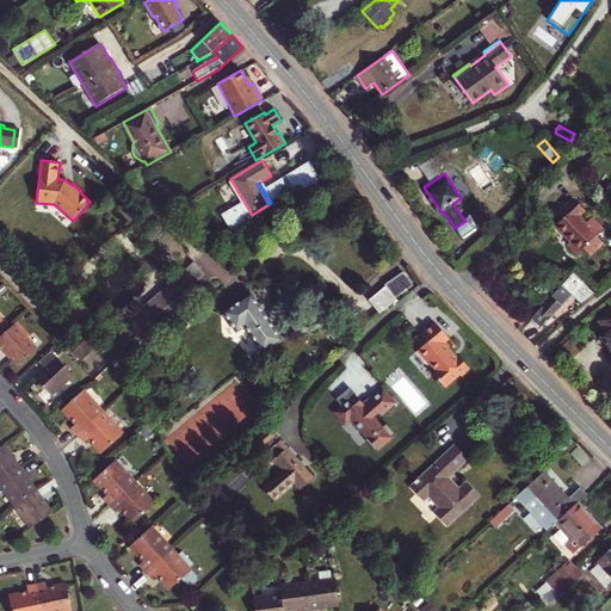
[(596,215),(602,211),(592,198),(581,207),(586,213),(582,215),(572,223),(585,240),(581,244),(590,254),(597,250),(604,257),(610,251),(610,222),(609,220),(603,224),(596,215)]
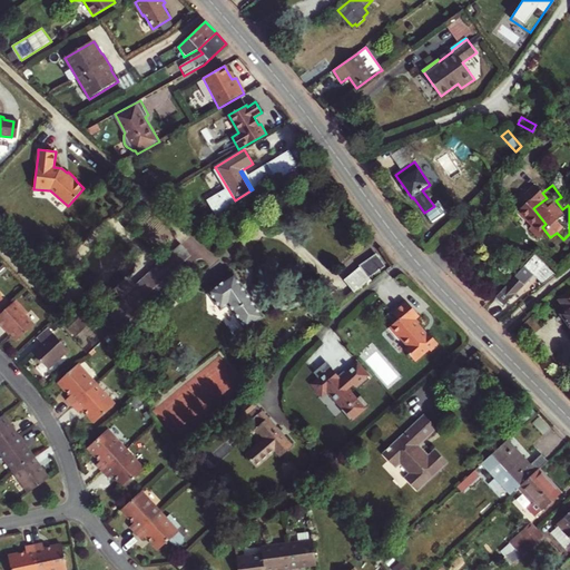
[(178,197),(175,189),(158,198),(165,205),(178,197)]
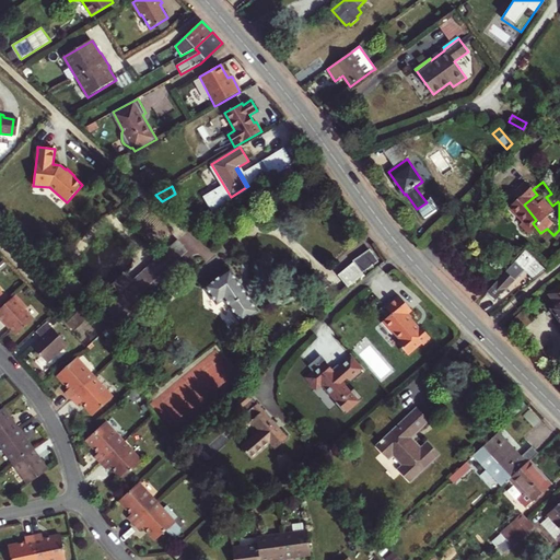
[(146,196),(149,200),(155,196),(150,190),(146,196)]
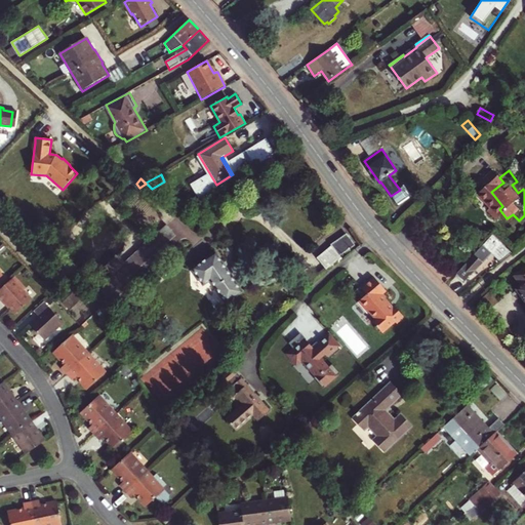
[(148,242),(96,289),(108,301),(114,308),(152,273),(147,268),(182,236),(169,223),(148,242)]
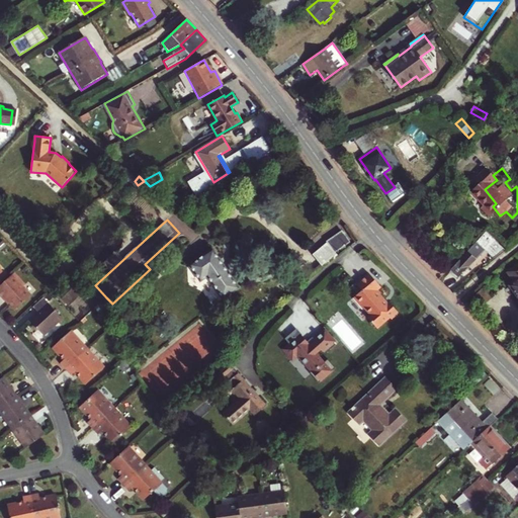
[(501,252),(504,249),(486,231),(448,271),(456,279),(485,249),(490,254),(496,247),(501,252)]
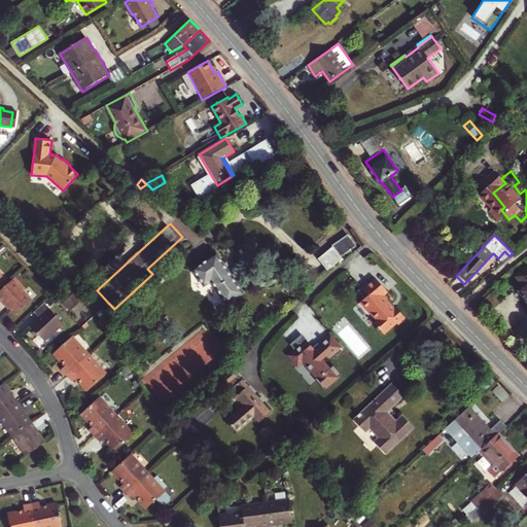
[(341,256),(346,253),(348,257),(353,253),(351,250),(355,247),(348,236),(332,247),(318,260),(327,271),(342,258),(341,256)]
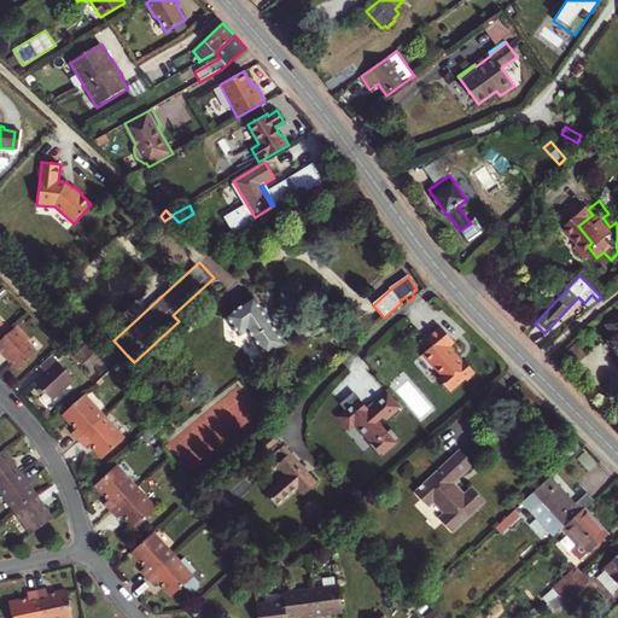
[(588,308),(598,301),(592,295),(584,303),(588,308)]
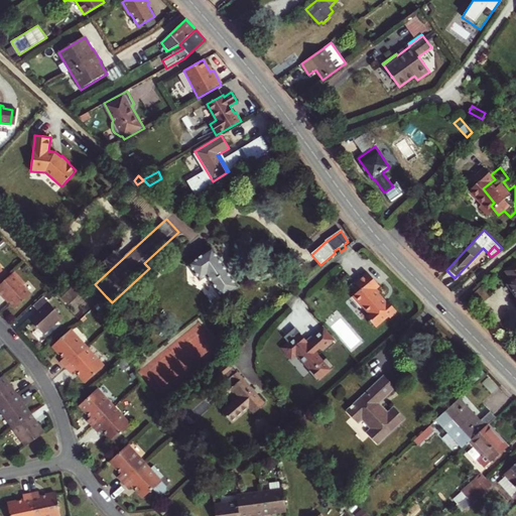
[(212,249),(189,265),(200,280),(207,275),(223,299),(238,288),(212,249)]
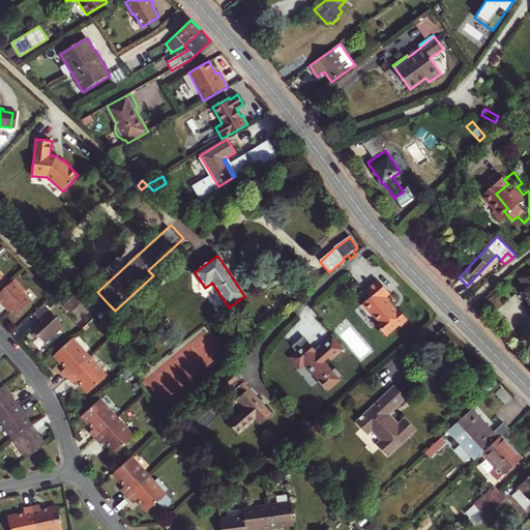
[(527,285),(529,287),(527,289),(525,290),(525,294),(529,301),(529,270),(520,278),(525,286),(527,285)]
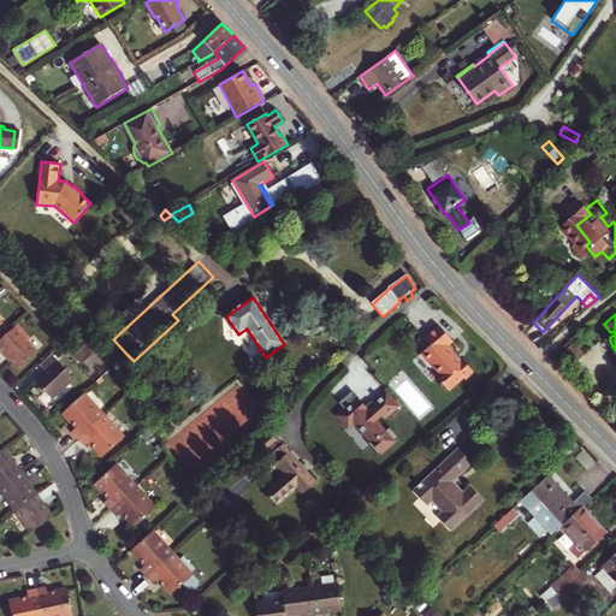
[(30,339),(17,325),(0,339),(0,351),(5,356),(7,354),(12,359),(19,367),(37,350),(28,341),(30,339)]
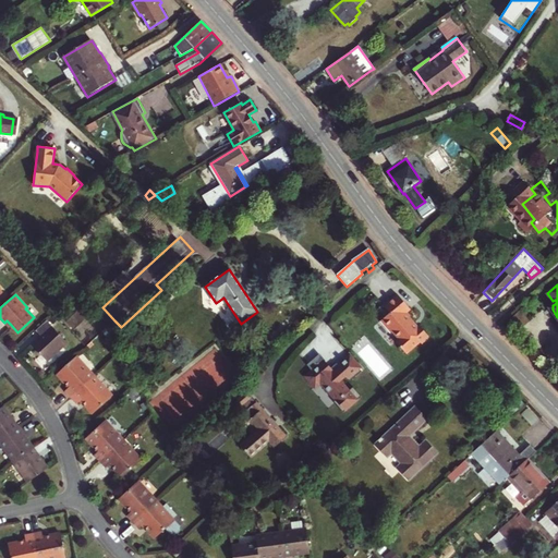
[(410,311),(397,295),(384,307),(389,314),(381,320),(386,326),(385,327),(389,334),(391,334),(397,340),(393,343),(398,348),(397,348),(400,351),(400,350),(404,355),(419,343),(419,344),(423,341),(427,338),(417,327),(415,329),(412,326),(413,325),(413,324),(413,323),(413,322),(412,320),(411,320),(410,319),(410,320),(409,320),(408,320),(408,318),(409,318),(405,314),(410,311)]
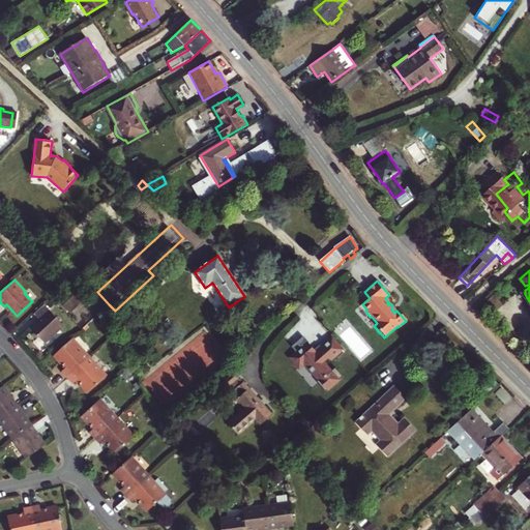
[(495,294),(486,302),(494,312),(504,303),(495,294)]
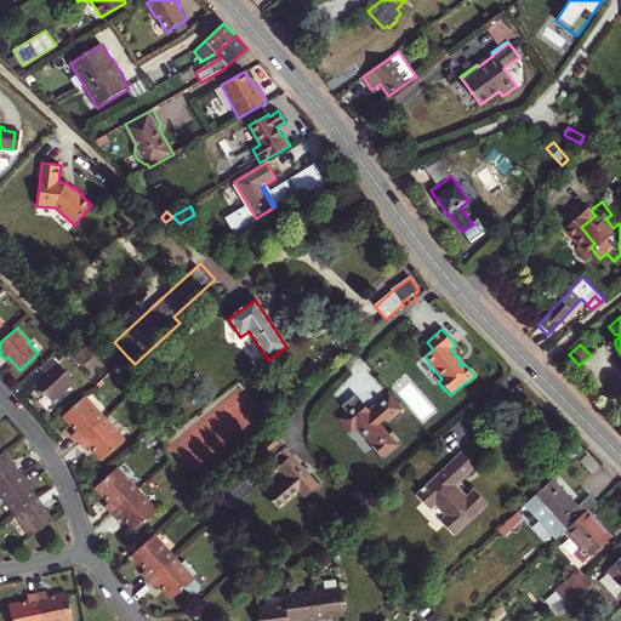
[(96,354),(89,346),(75,359),(81,368),(96,354)]
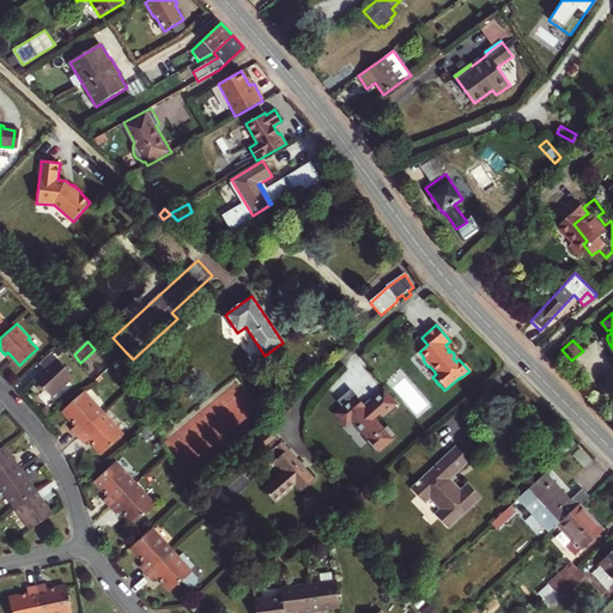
[(73,377),(50,353),(38,364),(44,371),(35,380),(52,398),(73,377)]
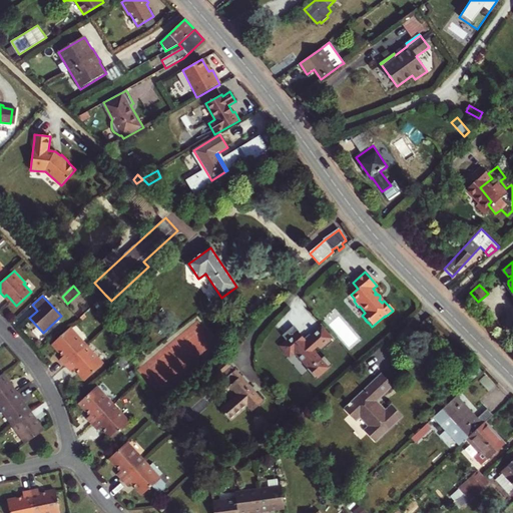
[(93,305),(97,311),(106,305),(102,300),(93,305)]
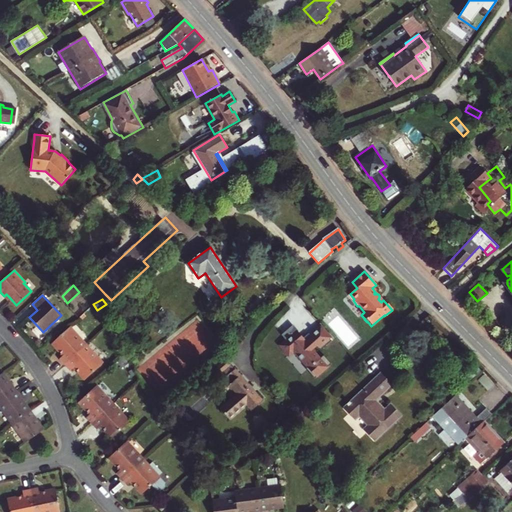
[(65,365),(86,345),(69,327),(52,343),(63,355),(59,359),(65,365)]
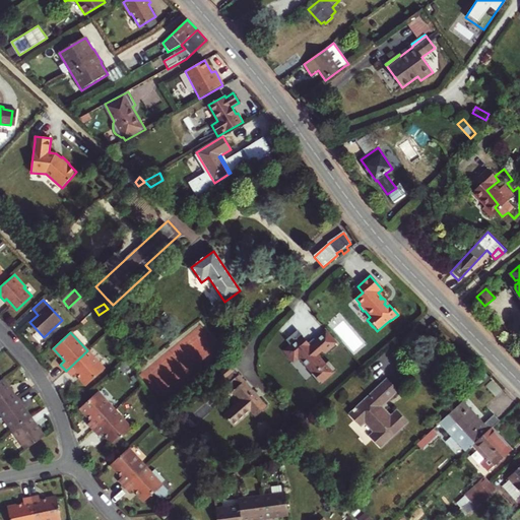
[(293,347),(285,353),(295,363),(299,359),(314,377),(313,378),(320,387),(337,372),(329,363),(325,367),(318,358),(322,353),(326,359),(337,348),(335,346),(336,345),(326,333),(314,344),(316,345),(312,348),(300,334),(288,343),(293,347)]
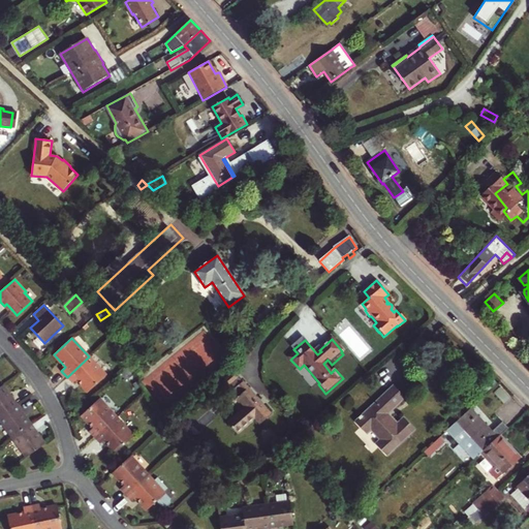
[(88,393),(106,376),(89,356),(67,377),(73,383),(76,379),(88,393)]
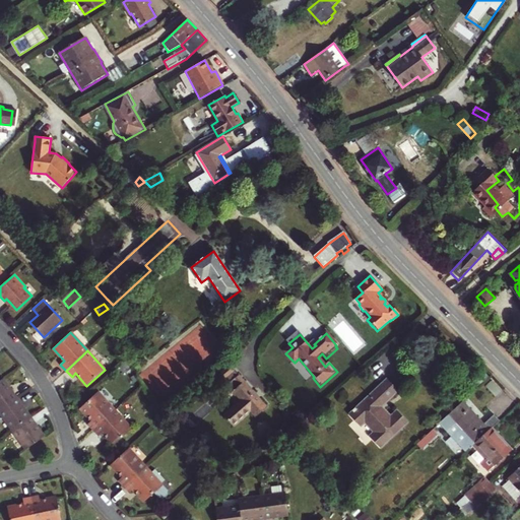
[(234,391),(241,400),(223,415),(234,426),(251,411),(256,416),(266,407),(239,375),(225,387),(232,393),(234,391)]
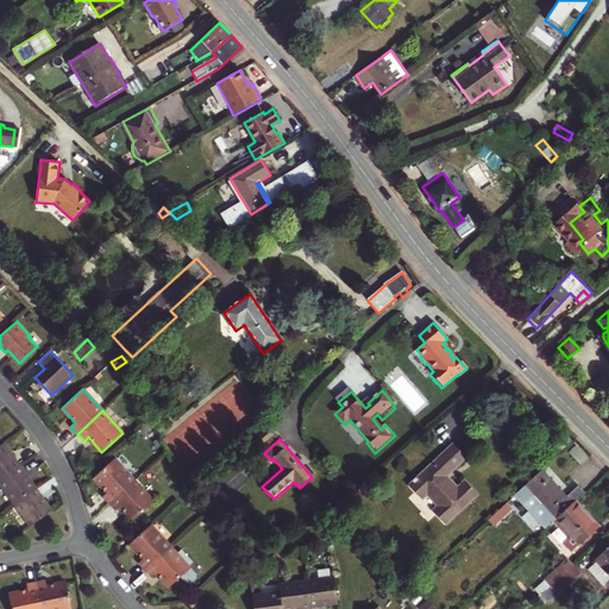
[(0,481),(20,466),(4,444),(0,446),(0,481)]
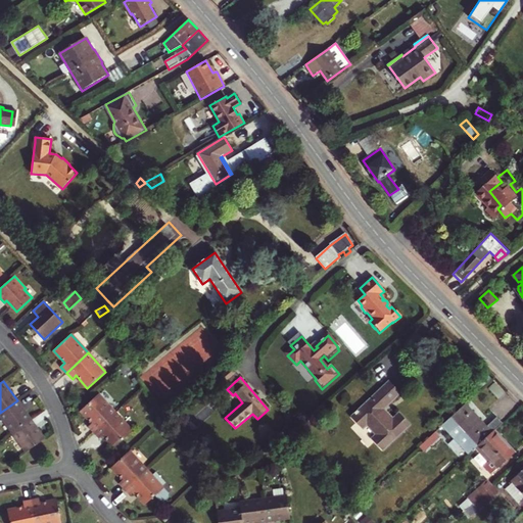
[(385,410),(401,394),(390,381),(351,418),(363,430),(367,426),(375,434),(371,438),(383,452),(411,425),(399,413),(393,418),(385,410)]
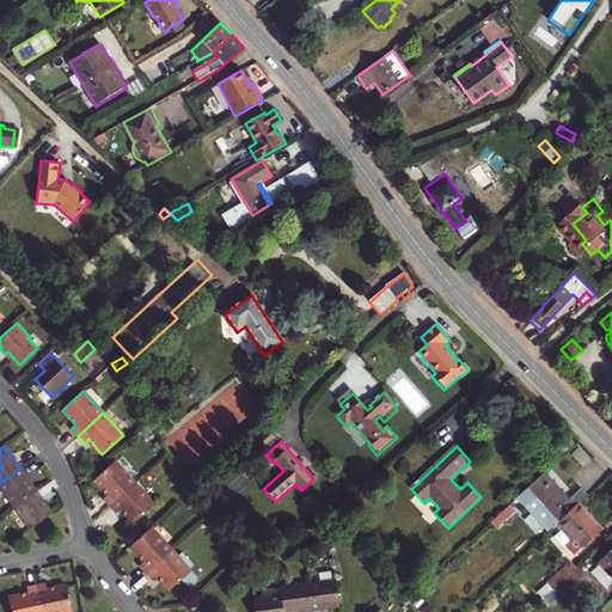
[(570,454),(582,467),(589,460),(577,448),(570,454)]
